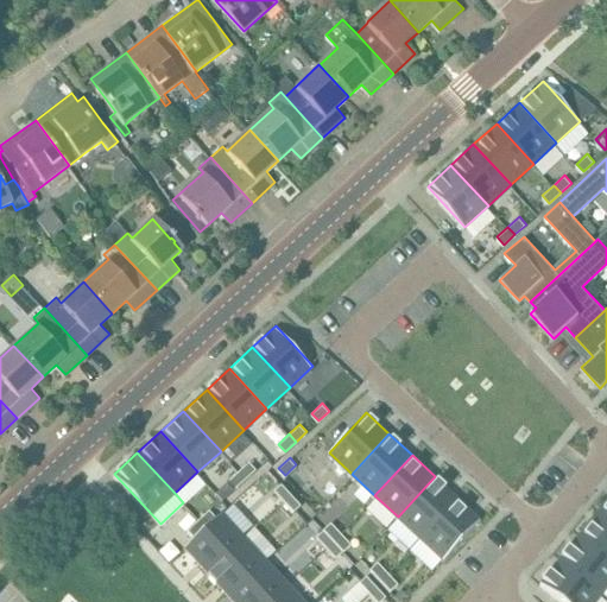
[(246,477),(257,468),(250,461),(239,470),(246,477)]
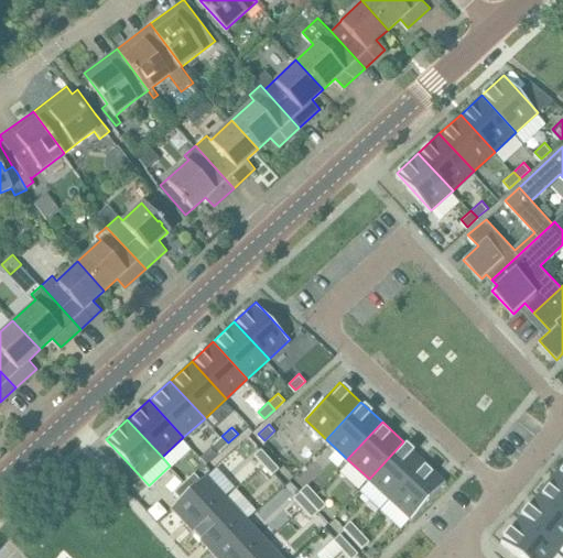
[(228,442),(222,436),(212,446),(217,452),(228,442)]
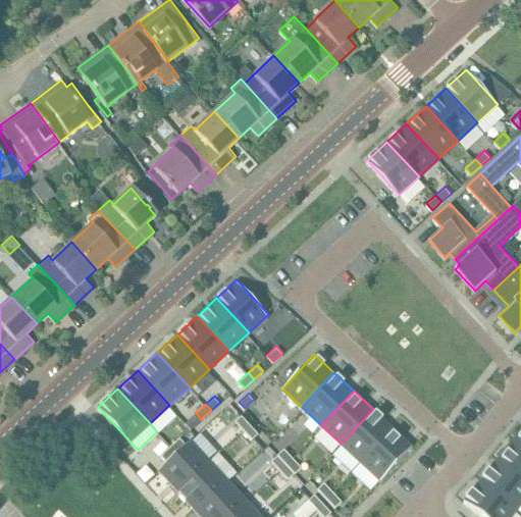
[(361,462),(394,427),(373,409),(342,444),(361,462)]
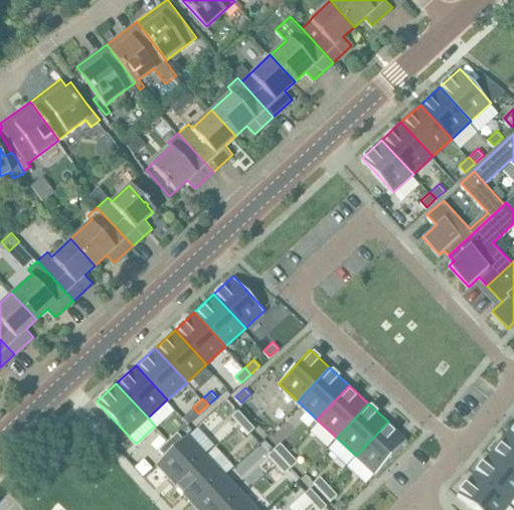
[(238,408),(232,413),(240,422),(246,417),(238,408)]
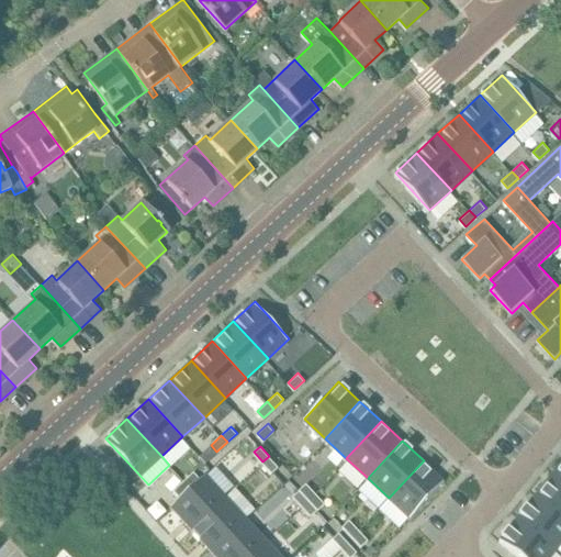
[(269,456),(262,461),(272,471),(275,469),(279,466),(269,456)]
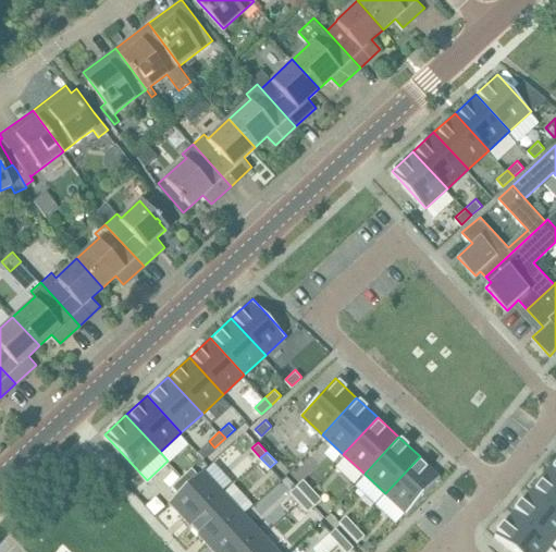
[(385,493),(377,503),(396,522),(406,512),(407,513),(441,476),(420,456),(385,493)]
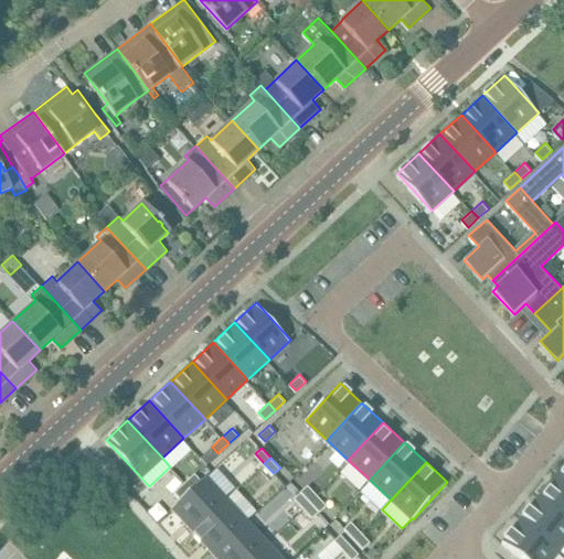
[(181,498),(172,506),(191,527),(225,495),(235,486),(216,465),(206,474),(202,479),(191,488),(181,498)]
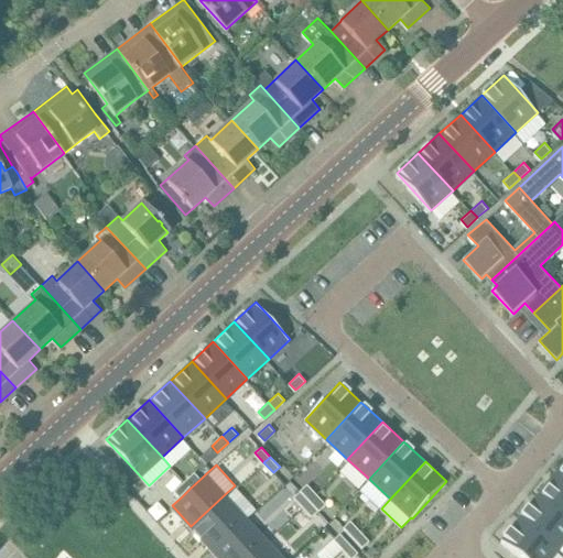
[(195,471),(184,480),(191,488),(202,478),(195,471)]
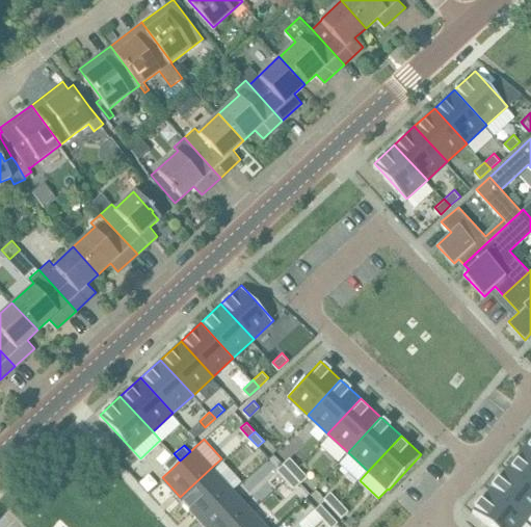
[(530,450),(525,445),(507,467),(530,484),(530,450)]
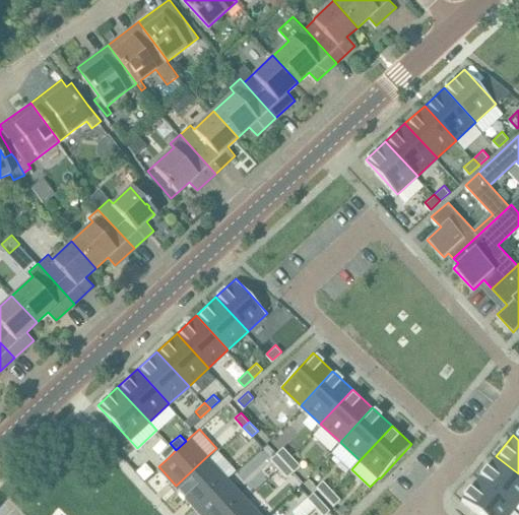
[(170,443),(160,452),(167,459),(176,450),(170,443)]
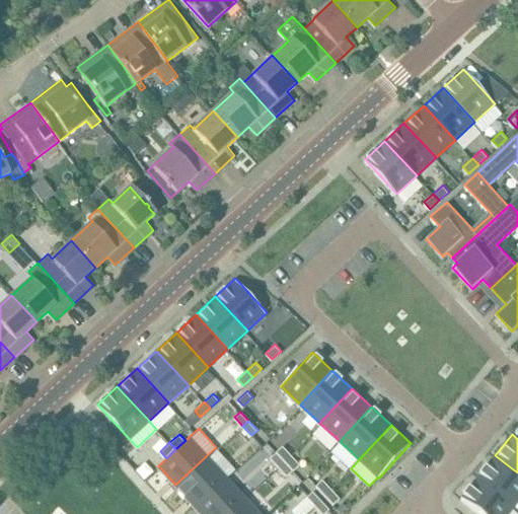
[(283,445),(276,451),(277,451),(285,460),(291,454),(283,445)]
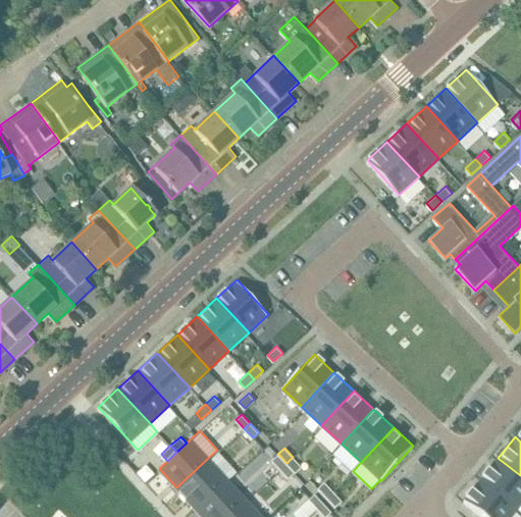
[(275,457),(272,460),(280,468),(287,463),(278,454),(277,454),(275,457)]
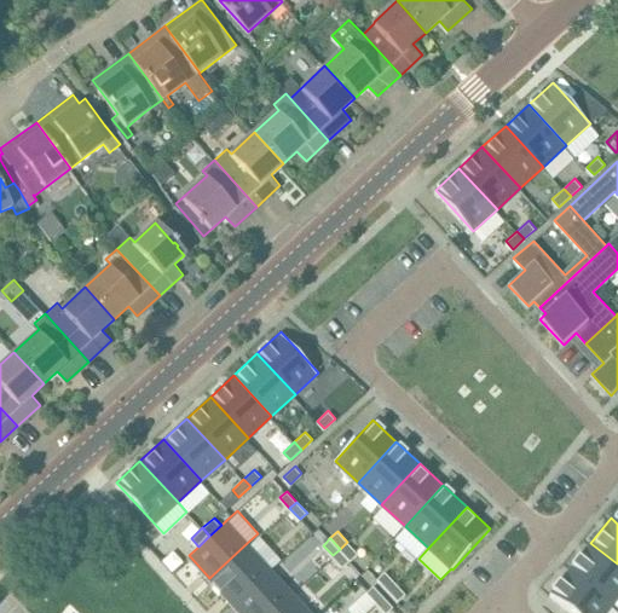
[(347,542),(340,549),(350,560),(351,560),(358,553),(347,542)]
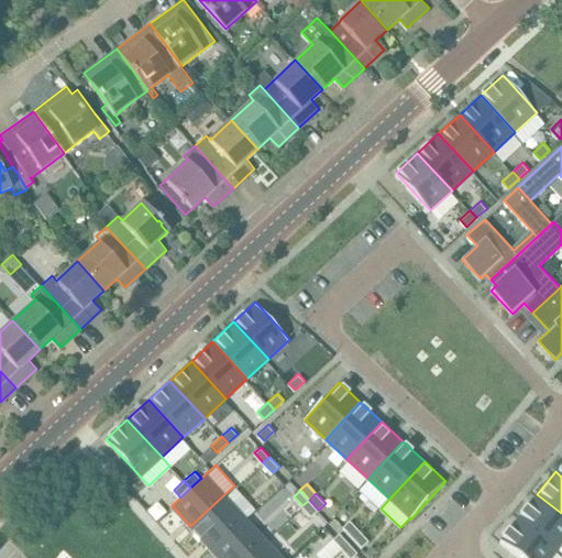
[(224,494),(190,526),(210,548),(245,516),(224,494)]
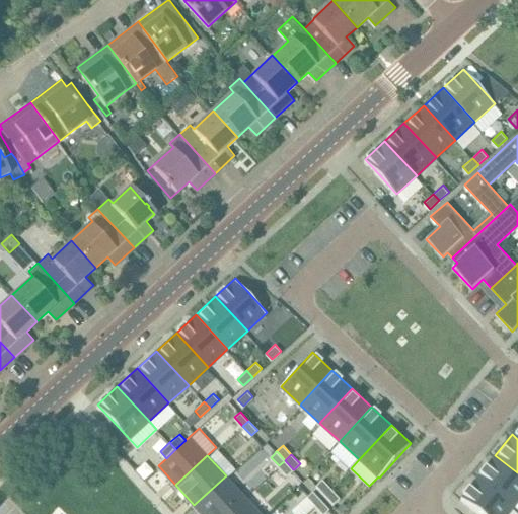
[(517,472),(495,455),(478,475),(515,505),(517,501),(517,472)]
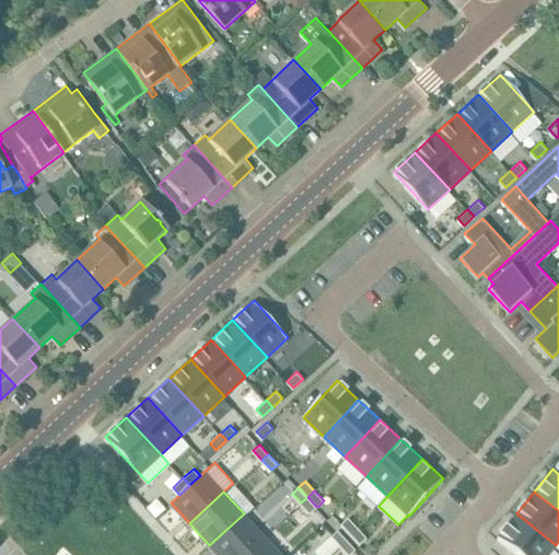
[(307,497),(301,503),(310,512),(313,510),(316,507),(307,497)]
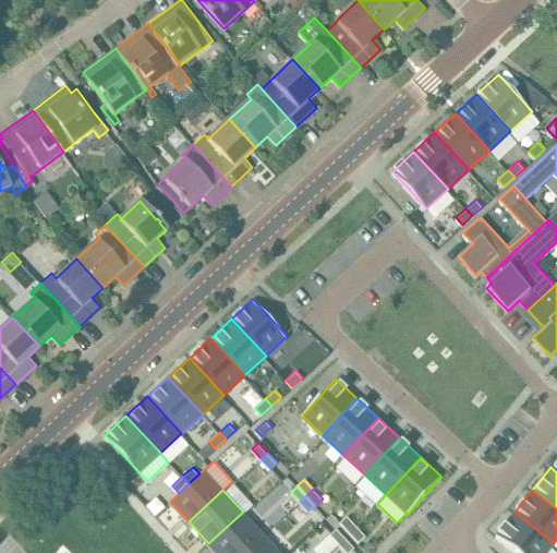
[(243,512),(208,543),(217,552),(240,552),(263,533),(243,512)]
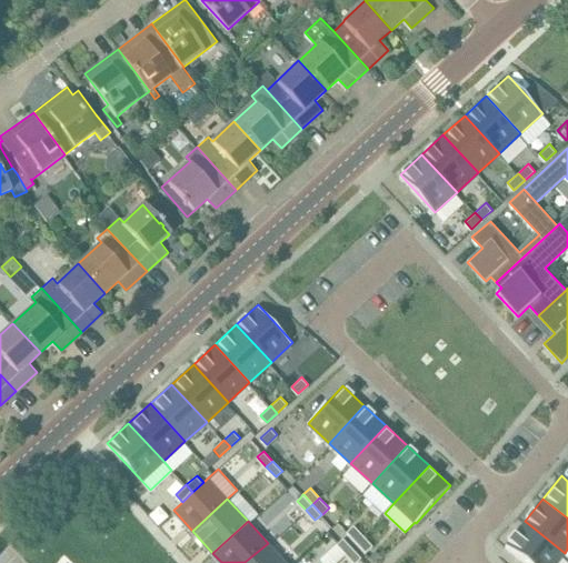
[(556,562),(565,553),(525,521),(506,544),(529,562),(556,562)]
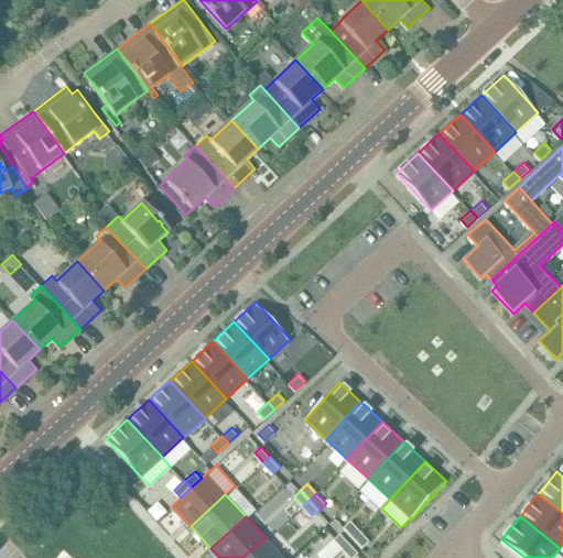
[(360,529),(350,520),(344,526),(353,536),(360,529)]
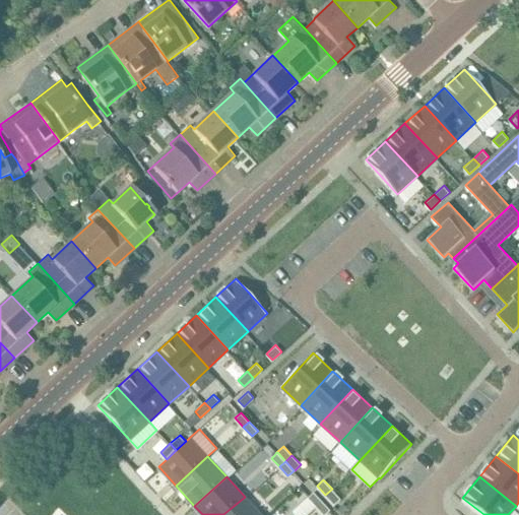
[(340,498),(332,489),(325,495),(334,504),(340,498)]
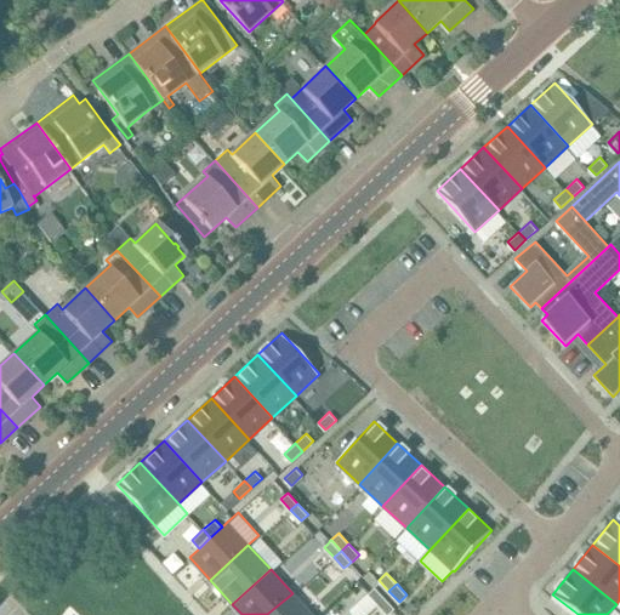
[(370,591),(368,593),(377,604),(385,597),(375,587),(370,591)]
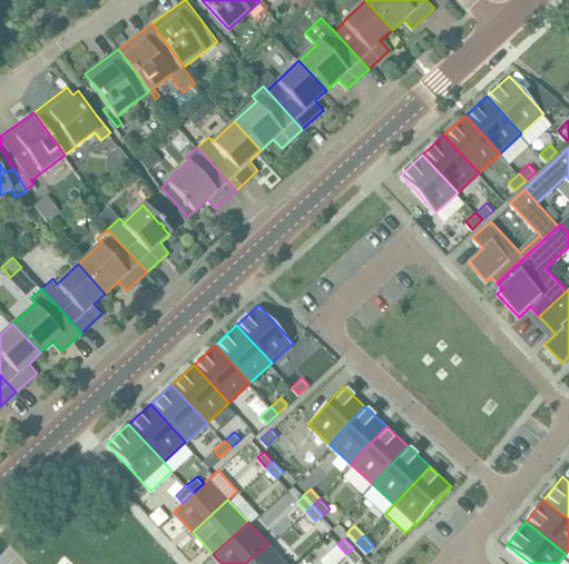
[(286,563),(268,544),(245,563),(286,563)]
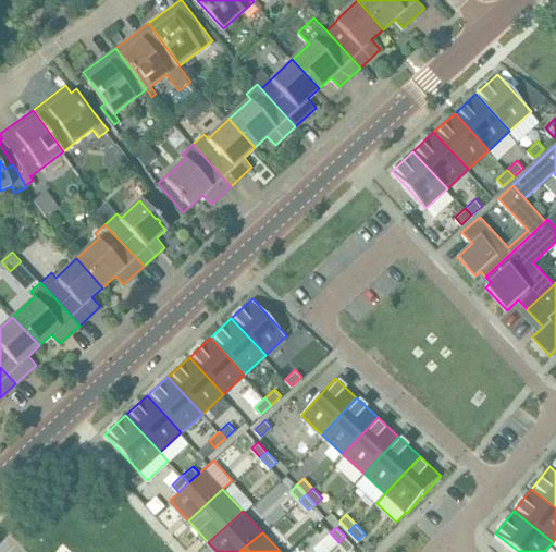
[(345,536),(338,542),(347,551),(354,546),(345,536)]
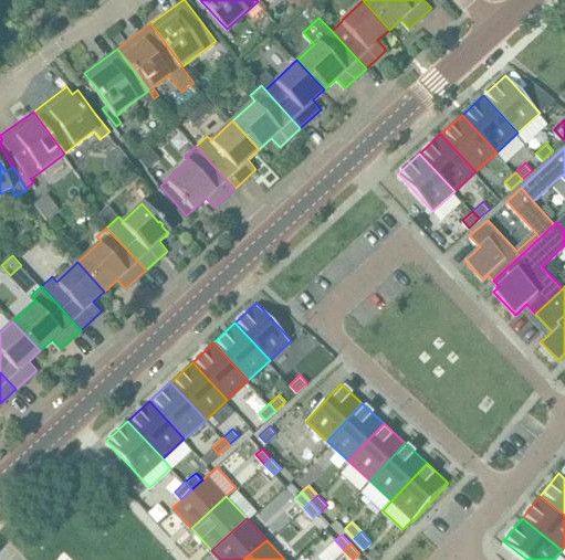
[(374,547),(368,552),(373,558),(379,551),(374,547)]
